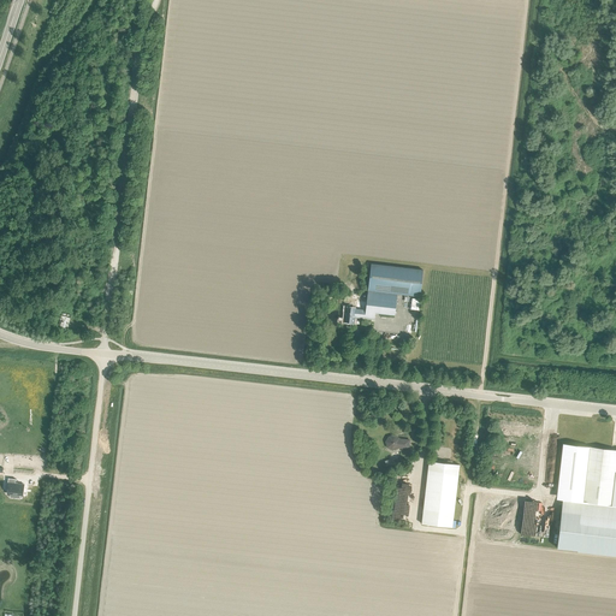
[(397,294),(407,295),(420,296),(422,270),(371,264),(366,309),(345,307),(345,312),(342,312),(342,317),(344,318),(344,321),(354,323),(355,317),(374,319),(375,313),(395,315),(397,294)]
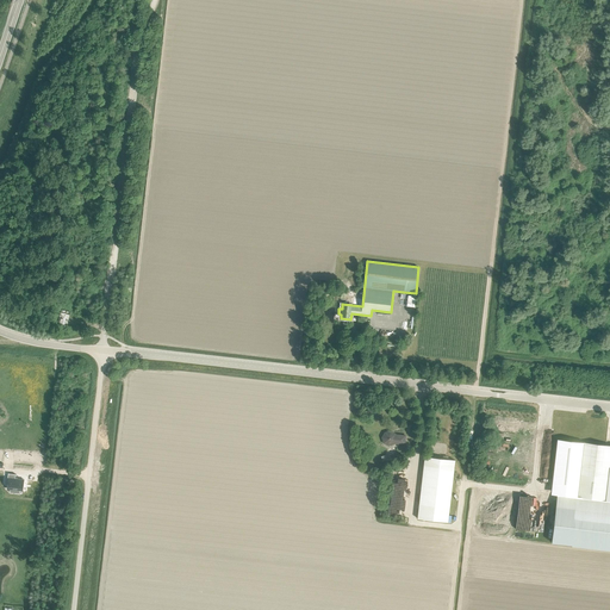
[(405,436),(396,435),(394,434),(393,435),(391,433),(390,431),(385,433),(381,437),(384,443),(388,446),(394,443),(394,444),(405,444),(405,436)]
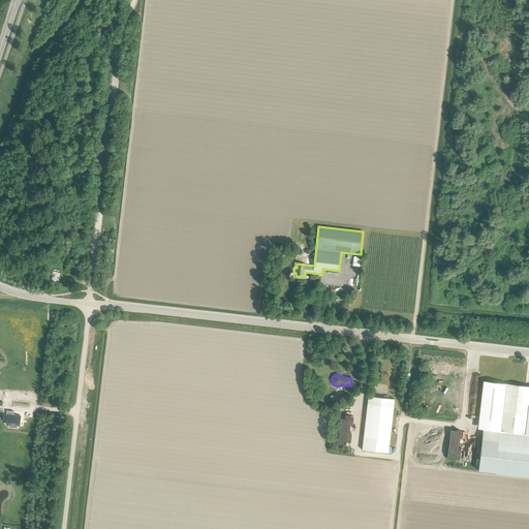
[(526,434),(528,414),(528,413),(528,386),(507,384),(504,411),(502,431),(526,434)]
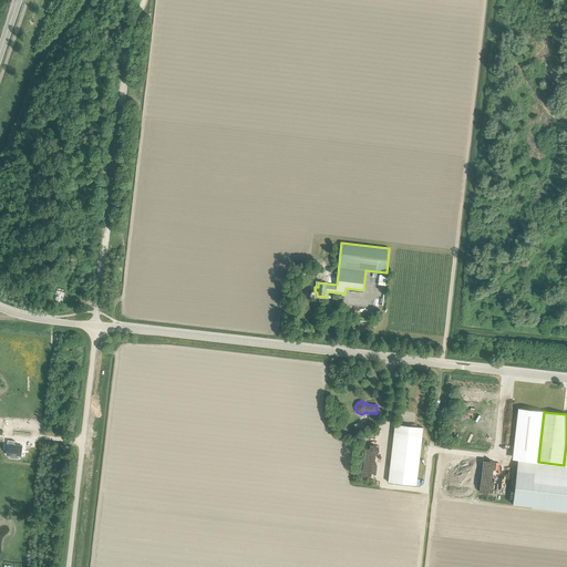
[(394,424),(392,451),(388,482),(416,485),(423,428),(394,424)]
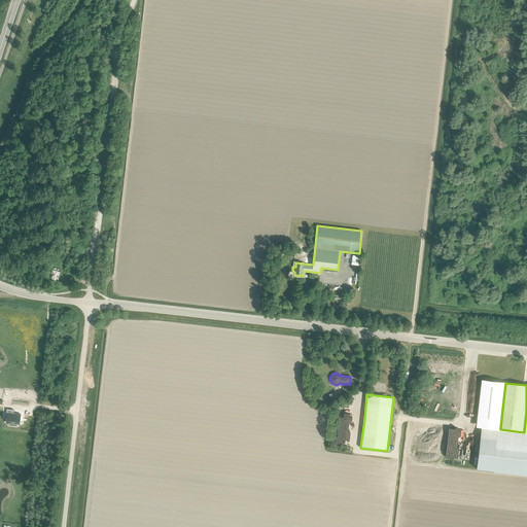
[(21,415),(15,414),(13,414),(13,413),(13,410),(7,409),(6,414),(7,414),(6,422),(9,422),(16,423),(20,424),(21,415)]
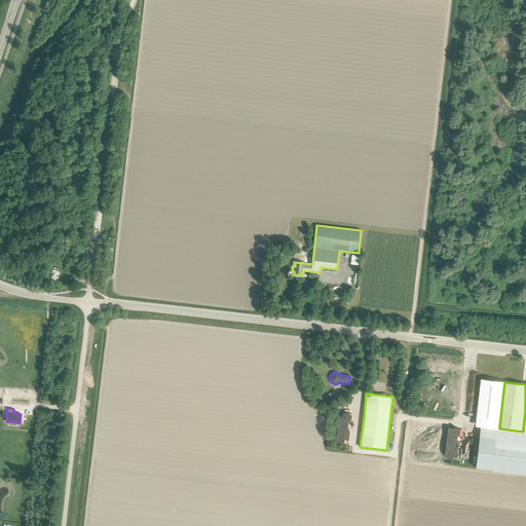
[(479,437),(476,467),(525,473),(525,450),(496,447),(496,439),(479,437)]
